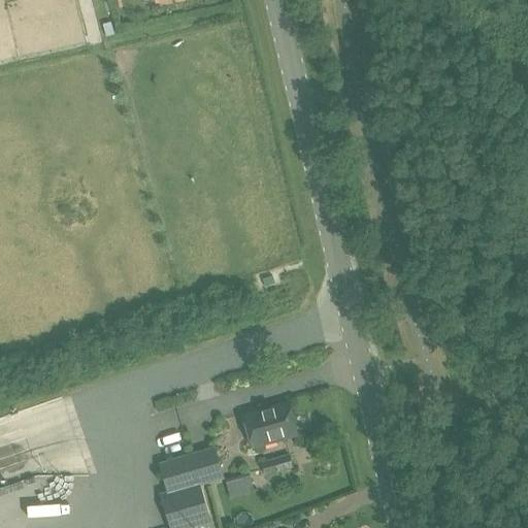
[(244,416),(254,449),(299,437),(290,403),(244,416)]
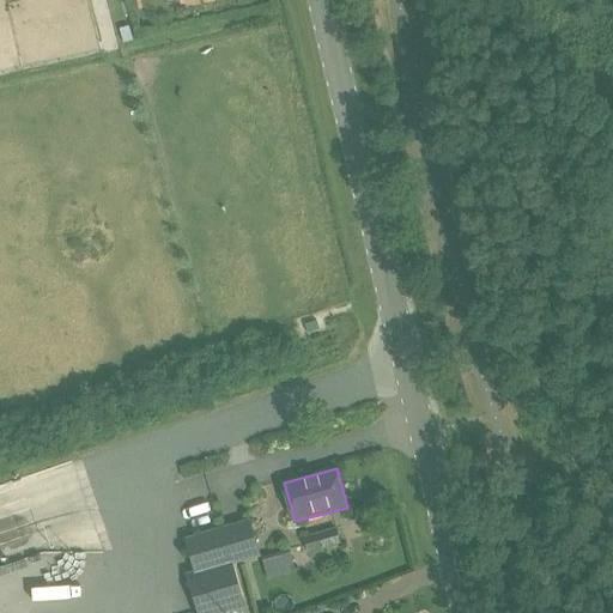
[(86,474),(0,499),(0,584),(109,553),(86,474)]
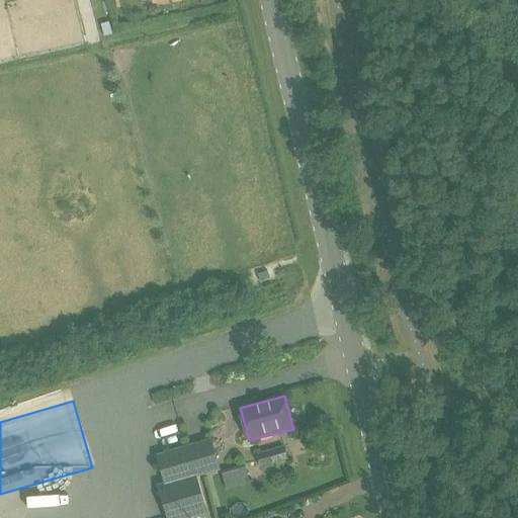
[(166,485),(195,477),(220,469),(210,439),(157,455),(166,485)]
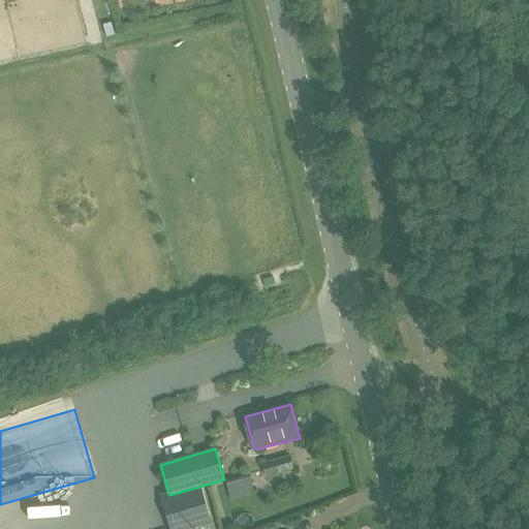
[(294,469),(291,456),(263,464),(267,476),(294,469)]
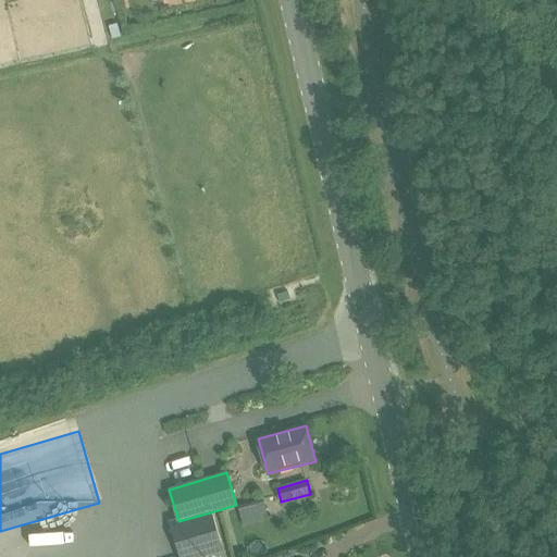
[(239,506),(244,524),(268,519),(263,499),(239,506)]
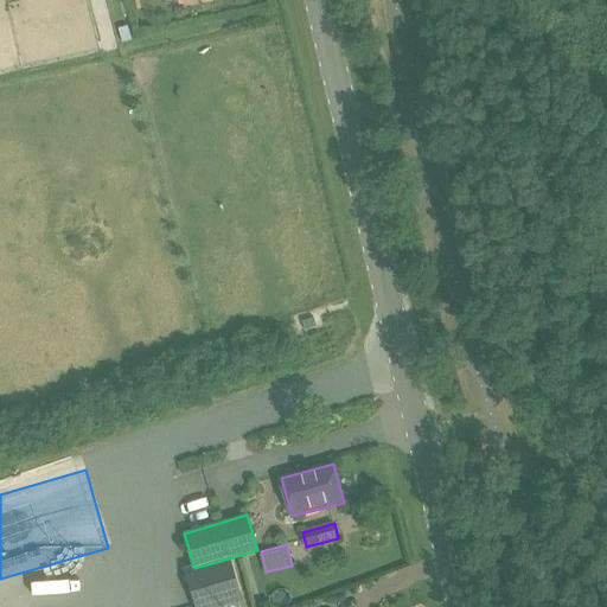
[(222,606),(242,601),(229,558),(195,568),(186,570),(196,606),(222,606)]
